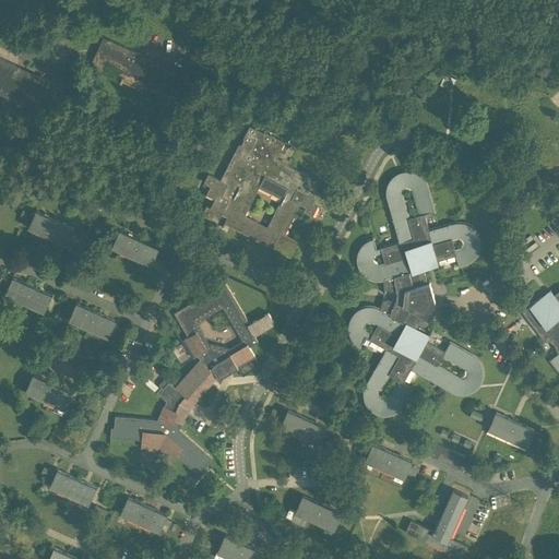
[(165,66),(144,57),(144,56),(110,39),(103,56),(96,54),(90,67),(103,72),(108,62),(125,69),(120,81),(142,91),(143,86),(161,94),(165,83),(158,80),(165,66)]
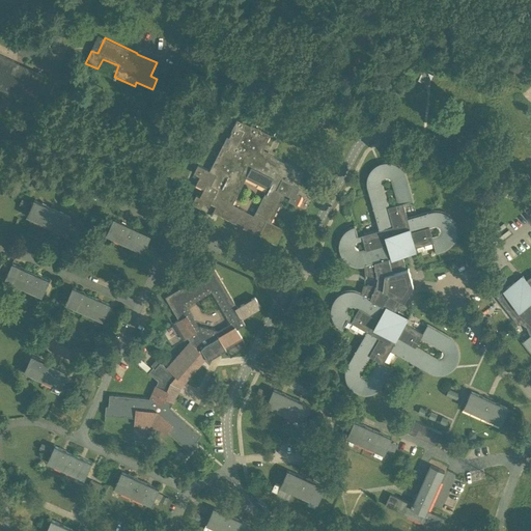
[(0,54),(0,89),(19,98),(20,93),(34,100),(39,90),(32,87),(38,74),(19,64),(20,63),(15,61),(0,54)]
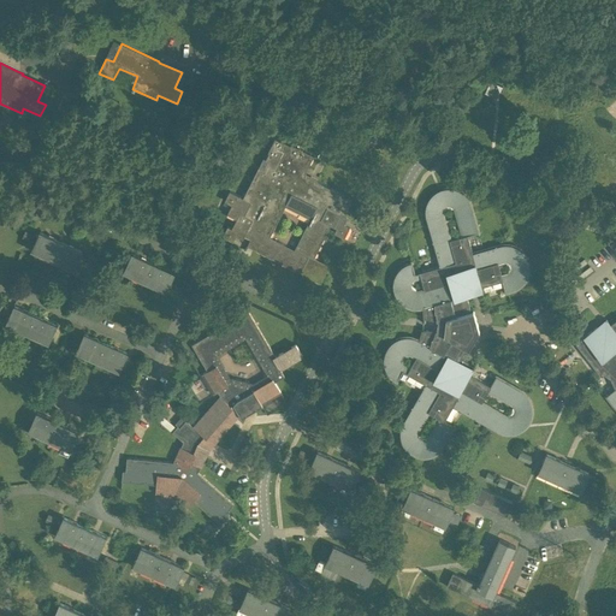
[(337,229),(335,234),(344,238),(350,227),(344,225),(348,218),(344,217),(351,202),(343,197),(344,195),(304,176),(314,157),(291,144),(290,146),(276,138),(268,153),(270,153),(266,159),(264,158),(243,199),(230,191),(225,201),(232,205),(227,214),(237,219),(232,229),(227,226),(223,236),(234,242),(236,236),(243,240),(244,236),(250,240),(248,246),(321,283),(330,266),(314,258),(331,225),(337,229)]
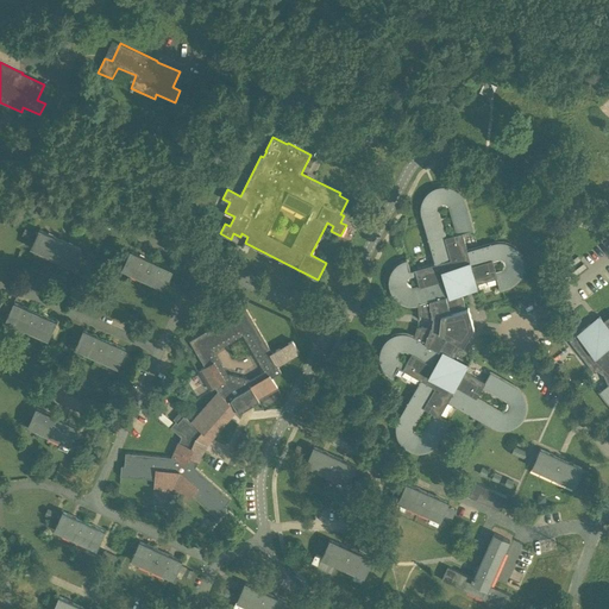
[(397,334),(395,336),(393,336),(391,337),(389,338),(388,339),(387,340),(385,343),(384,344),(383,346),(382,347),(381,350),(381,351),(381,353),(380,356),(380,358),(381,359),(381,362),(381,364),(382,365),(383,368),(384,369),(385,371),(387,372),(388,374),(389,375),(391,376),(393,377),(399,368),(421,381),(399,418),(399,419),(397,421),(397,422),(396,425),(396,427),(396,429),(396,431),(396,433),(397,435),(397,437),(399,439),(399,440),(400,443),(401,444),(403,445),(405,446),(406,449),(408,449),(409,450),(412,451),(413,451),(415,452),(418,452),(419,452),(421,452),(424,452),(425,451),(427,451),(429,450),(431,450),(432,449),(434,447),(435,445),(437,444),(438,443),(439,440),(450,422),(440,416),(449,401),(479,419),(493,426),(494,427),(496,428),(497,428),(500,428),(502,429),(503,429),(506,429),(508,428),(510,428),(512,428),(514,427),(515,426),(518,425),(519,424),(520,422),(521,421),(522,419),(523,418),(525,415),(526,414),(526,412),(527,409),(527,408),(527,406),(527,403),(526,401),(526,400),(525,397),(525,396),(523,394),(522,393),(521,390),(520,389),(518,388),(516,387),(515,387),(490,371),(484,382),(465,370),(451,363),(454,357),(462,345),(464,346),(475,327),(469,308),(469,307),(466,308),(462,294),(460,288),(476,284),(497,278),(500,289),(507,287),(509,287),(510,286),(513,284),(514,283),(515,282),(518,281),(519,280),(520,278),(521,276),(521,275),(522,272),(522,270),(523,269),(523,267),(523,264),(523,263),(523,261),(522,258),(522,257),(521,255),(520,253),(519,251),(518,250),(516,248),(514,246),(513,245),(510,245),(509,244),(507,243),(506,243),(503,242),(501,242),(500,242),(498,242),(497,242),(496,243),(495,243),(468,250),(463,233),(473,230),(469,209),(466,203),(466,201),(465,199),(464,198),(463,195),(462,194),(460,193),(459,190),(457,189),(456,189),(453,188),(452,187),(450,187),(447,186),(445,186),(444,186),(441,186),(439,187),(437,187),(435,188),(433,189),(432,189),(429,190),(428,193),(427,194),(426,195),(425,198),(424,199),(422,201),(422,203),(421,205),(421,207),(421,209),(421,212),(421,213),(422,215),(424,223),(435,264),(410,271),(408,259),(406,259),(403,261),(402,262),(400,263),(399,264),(396,265),(395,267),(394,268),(393,269),(391,271),(391,272),(390,275),(389,277),(389,278),(389,281),(389,283),(389,284),(389,287),(390,289),(390,290),(391,293),(393,294),(394,296),(395,297),(396,299),(397,300),(400,301),(401,302),(403,303),(405,305),(407,305),(408,305),(410,306),(413,306),(414,305),(416,305),(419,305),(419,314),(432,318),(433,319),(432,326),(431,327),(416,327),(414,337),(413,336),(410,334),(409,334),(407,334),(405,333),(403,333),(401,333),(399,334),(397,334)]
